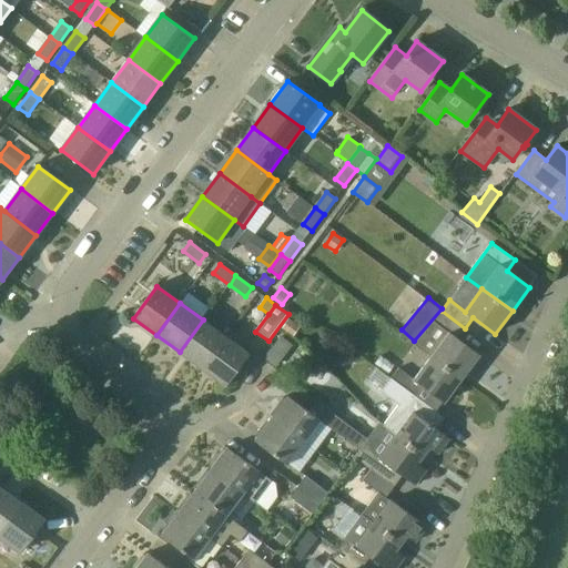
[(415,345),(432,356),(462,378),(479,355),(457,338),(465,328),(442,311),(440,311),(415,345)]
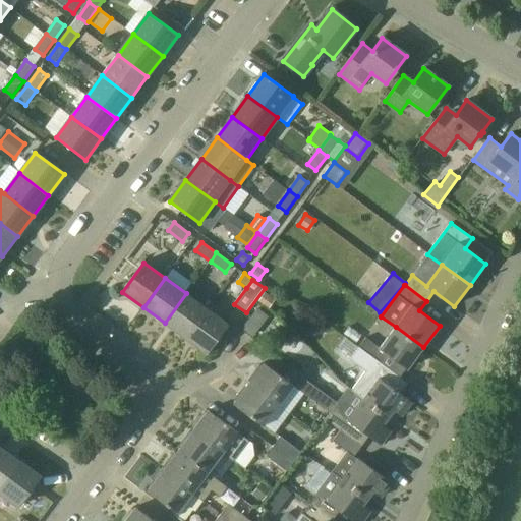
[(276,299),(265,292),(257,301),(269,309),(276,299)]
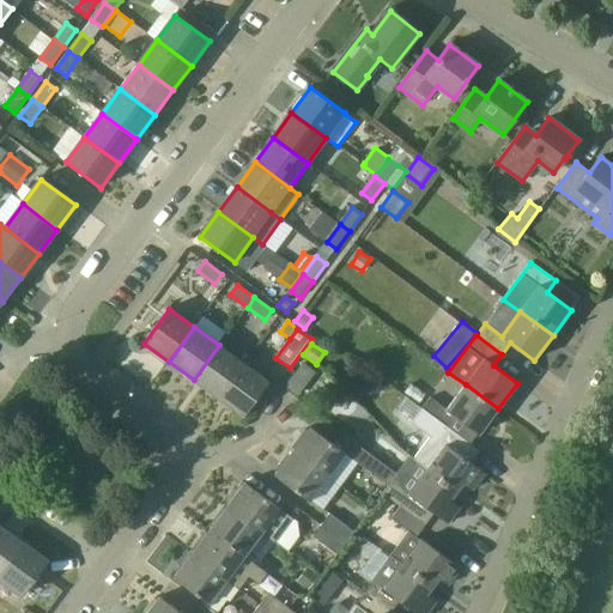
[(219,345),(194,380),(218,399),(244,364),(219,345)]
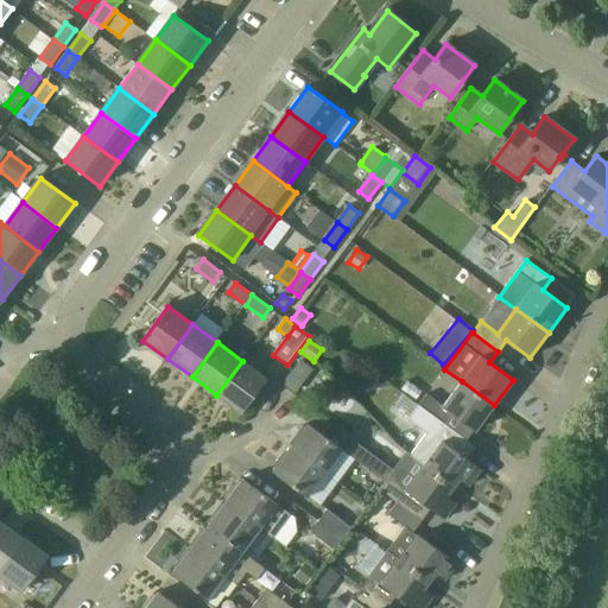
[(267,379),(242,361),(216,396),(242,413),(267,379)]
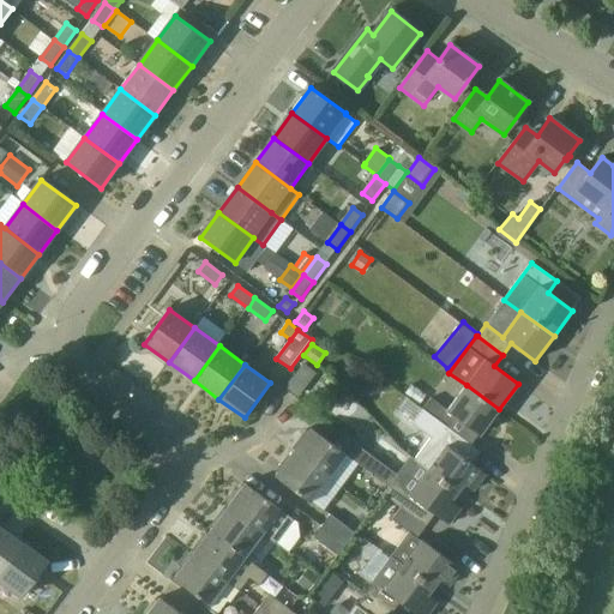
[(298,398),(306,387),(292,377),(283,389),(298,398)]
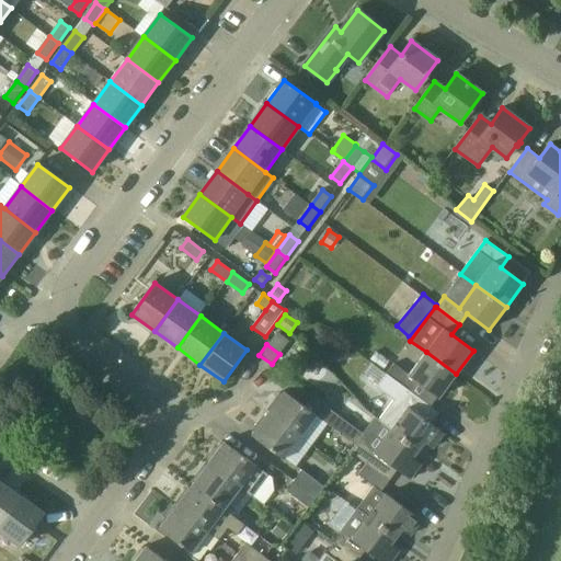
[(395,364),(387,374),(410,391),(410,390),(418,381),(439,397),(456,374),(426,352),(410,375),(395,364)]
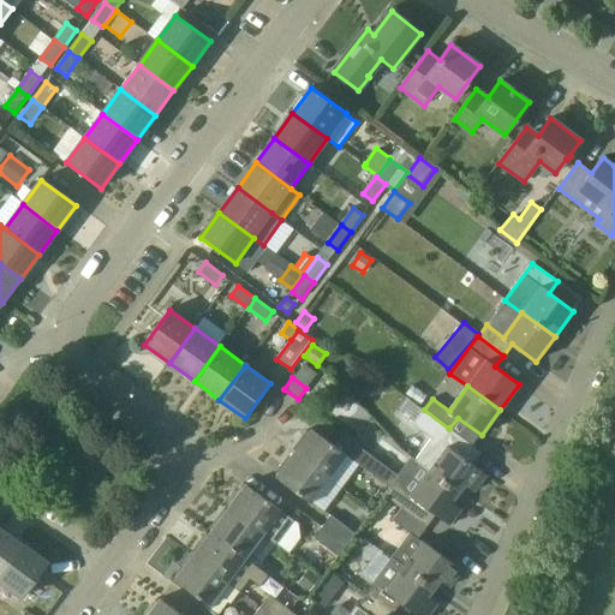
[(449,429),(424,410),(415,422),(431,434),(413,460),(429,472),(459,494),(465,485),(475,493),(487,475),(475,466),(484,453),(449,428),(449,429)]
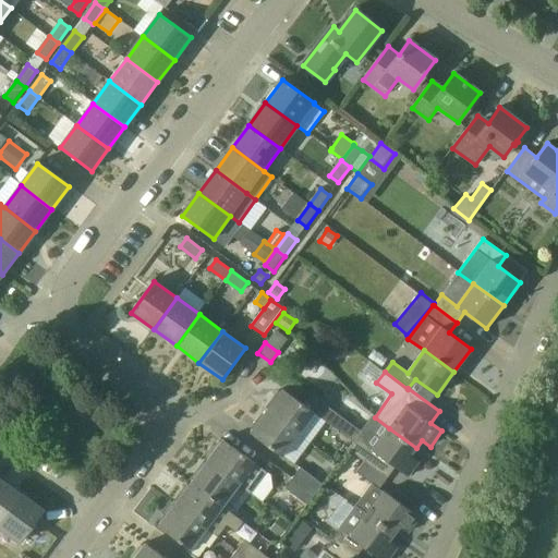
[(311,393),(303,404),(283,389),(267,411),(299,434),(315,412),(331,426),(354,443),(362,432),(311,393)]
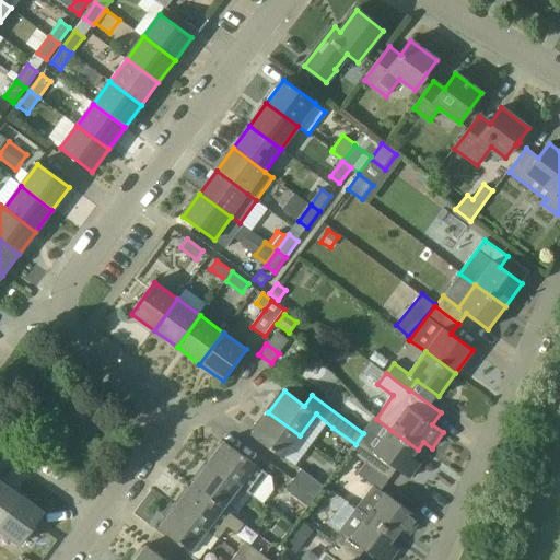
[(300,435),(268,412),(252,434),(283,458),(300,435)]
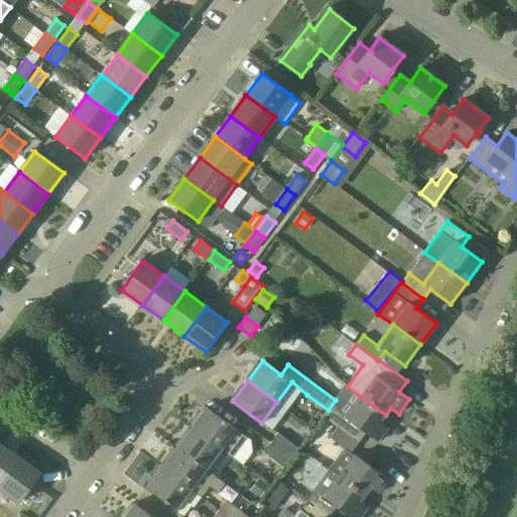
[(358,443),(367,433),(378,442),(389,427),(381,421),(386,415),(360,397),(347,387),(345,385),(335,400),(328,410),(323,417),(338,427),(358,443)]
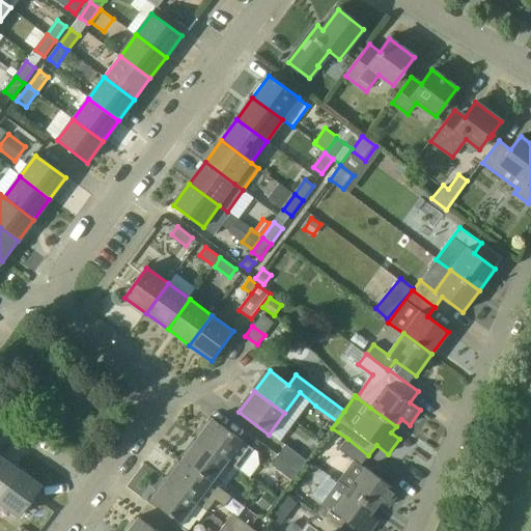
[(195,438),(227,462),(239,469),(253,449),(213,418),(211,421),(208,420),(195,438)]
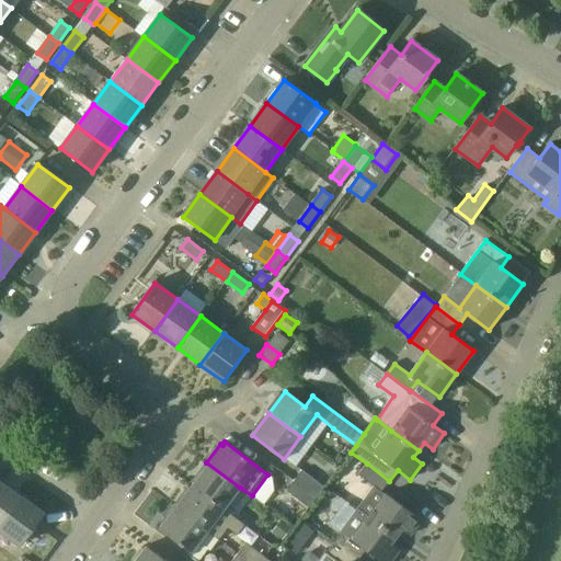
[(225,510),(240,488),(206,462),(192,481),(194,483),(192,485),(225,510)]
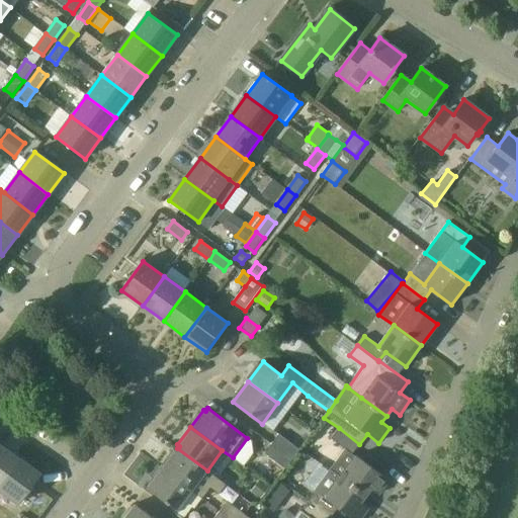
[(352,454),(359,444),(339,428),(331,438),(352,454)]
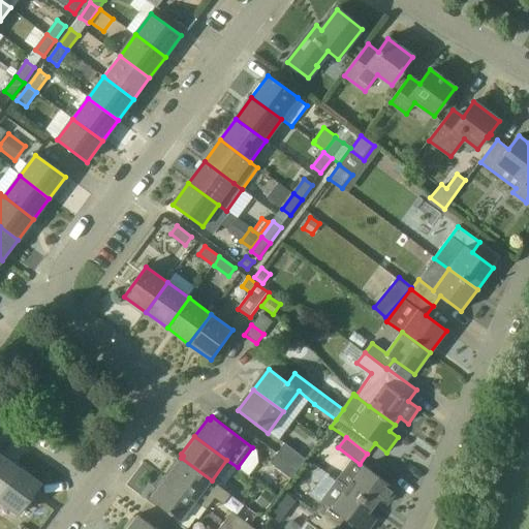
[(285,443),(278,454),(300,469),(307,460),(285,443)]
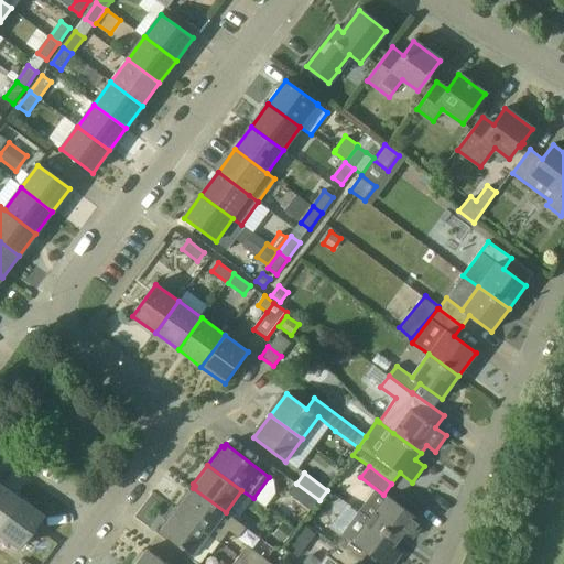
[(0,484),(0,529),(22,500),(0,484)]
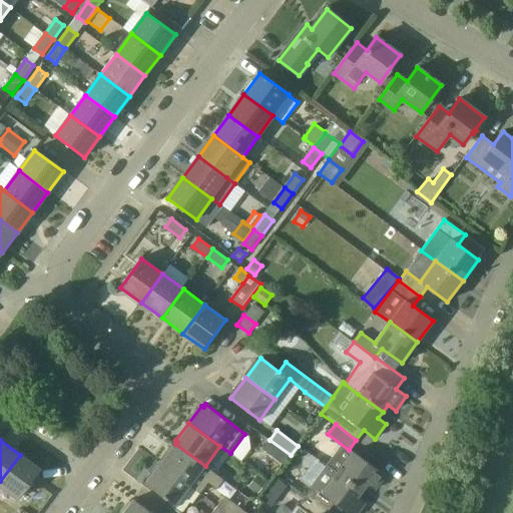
[(284,465),(291,455),(270,440),(263,449),(284,465)]
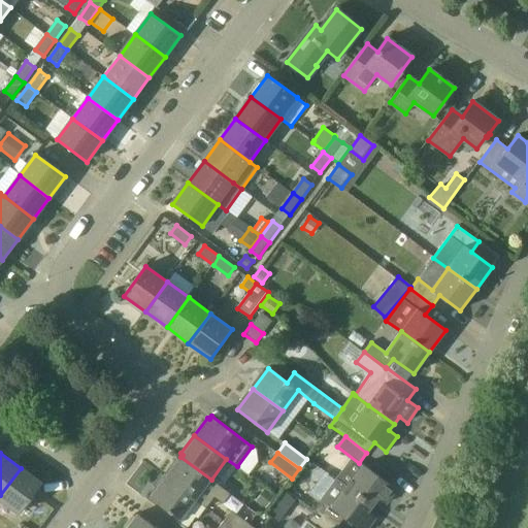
[(231,494),(211,480),(180,457),(179,459),(177,458),(164,475),(206,507),(207,508),(215,497),(224,504),(231,494)]
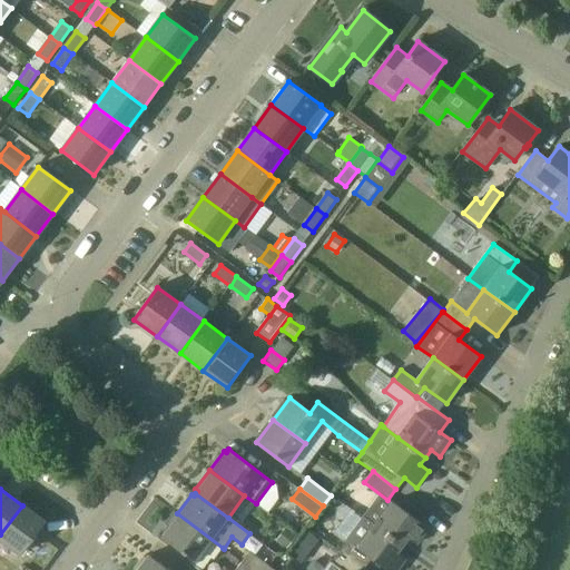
[(393,502),(375,526),(403,546),(409,538),(418,544),(429,529),(393,502)]
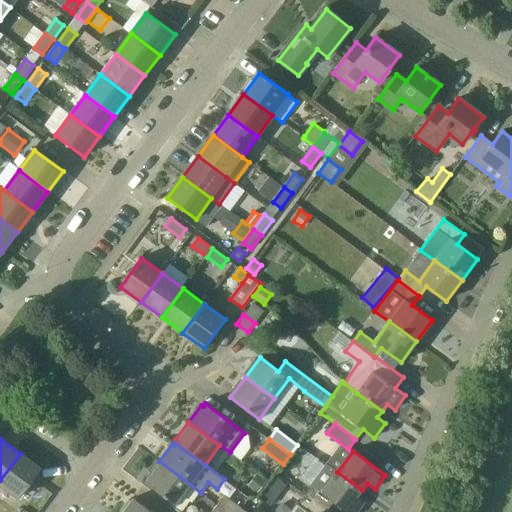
[(39,468),(20,454),(0,480),(0,484),(18,499),(41,469),(39,468)]
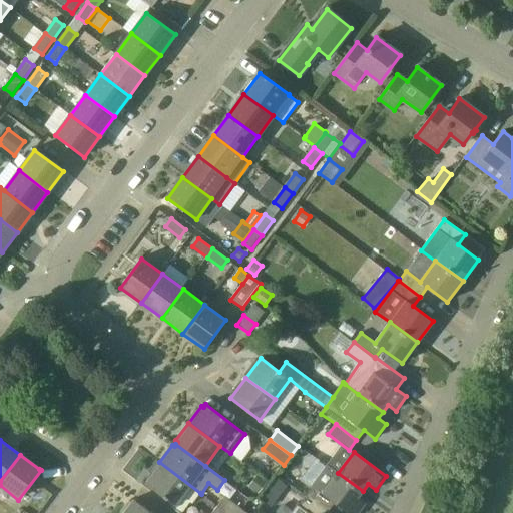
[(200,493),(159,462),(146,479),(148,481),(146,484),(174,505),(172,508),(178,512),(182,512),(185,508),(183,507),(188,500),(193,504),(200,493)]
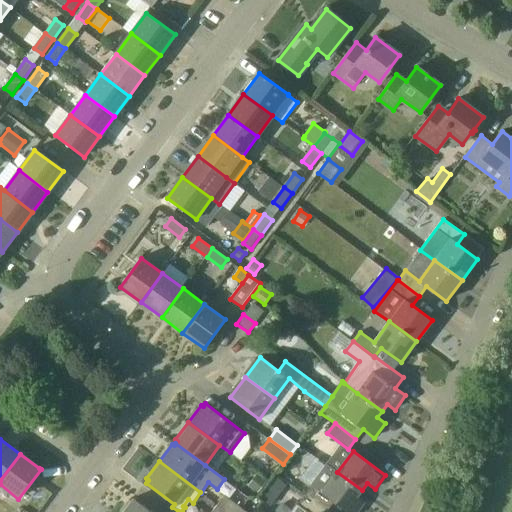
[(357,497),(362,490),(337,472),(326,464),(311,485),(313,486),(306,496),(327,511),(334,502),(347,511),(357,511),(364,503),(357,497)]
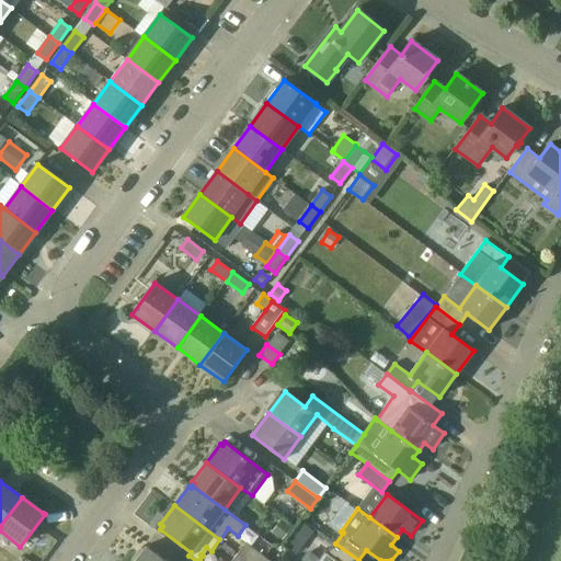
[(283,539),(292,527),(281,519),(272,531),(283,539)]
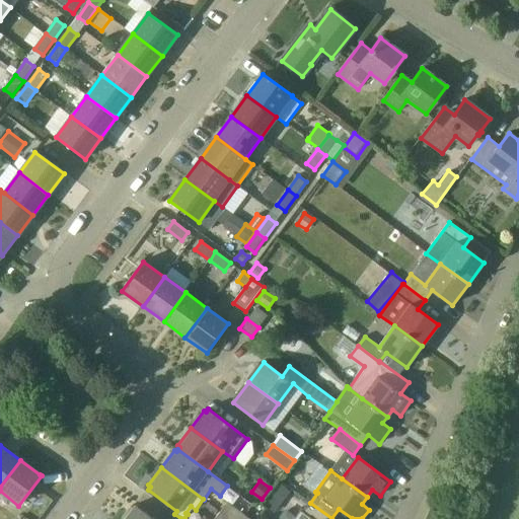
[(279,484),(273,493),(278,497),(285,497),(289,491),(288,491),(279,484)]
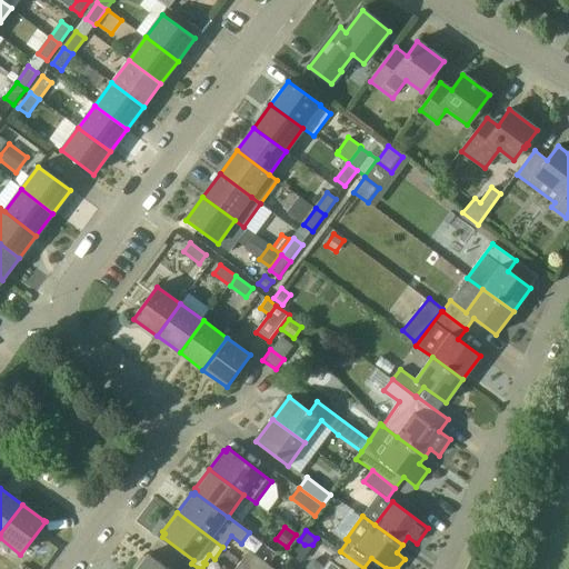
[(236,568),(251,568),(261,558),(250,550),(236,568)]
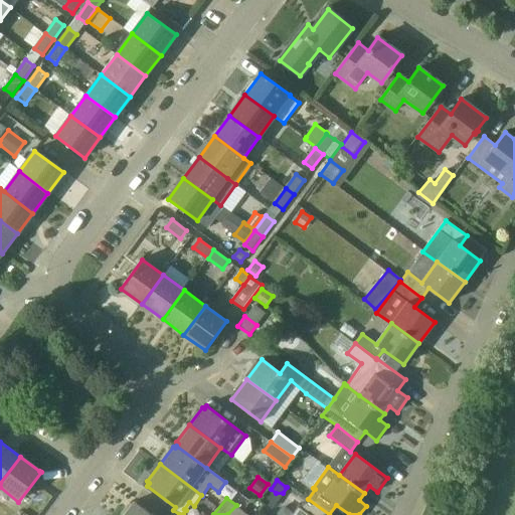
[(329,514),(308,499),(301,508),(298,507),(291,514),(329,514)]
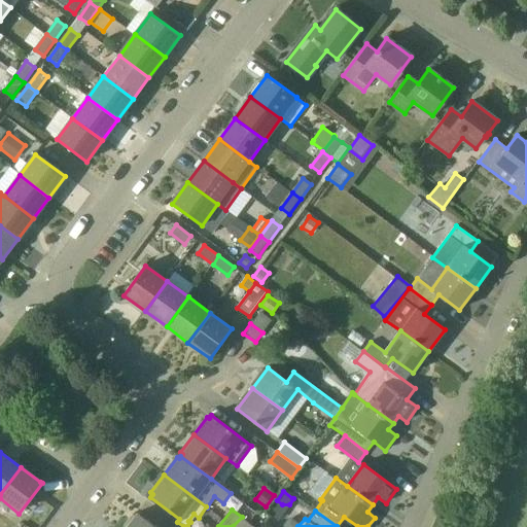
[(134,515),(124,526),(156,526),(138,514),(136,517),(134,515)]
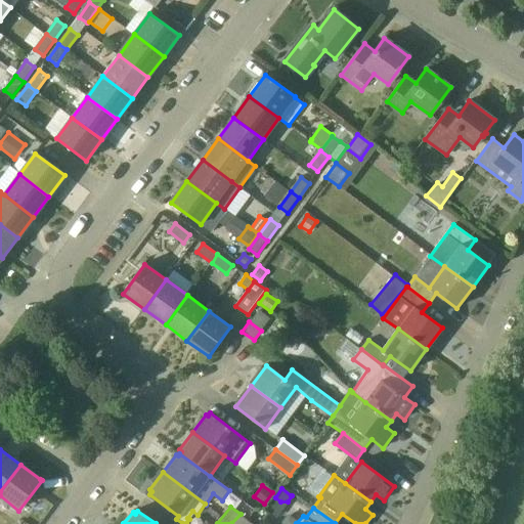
[(241,514),(231,523),(247,523),(250,521),(241,514)]
